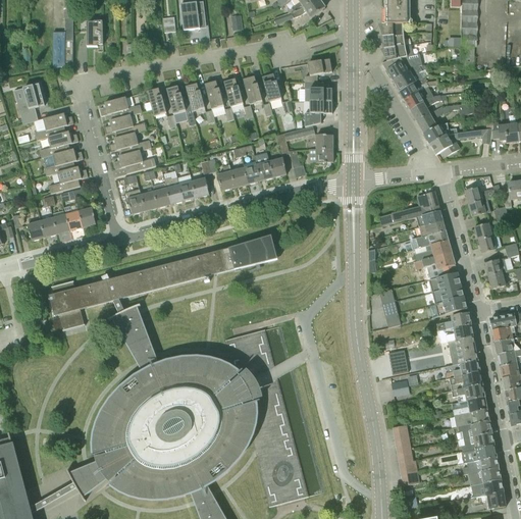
[(52,67),(72,63),(71,0),(63,0),(63,16),(64,16),(64,31),(52,31),(52,52),(52,65),(52,67)]
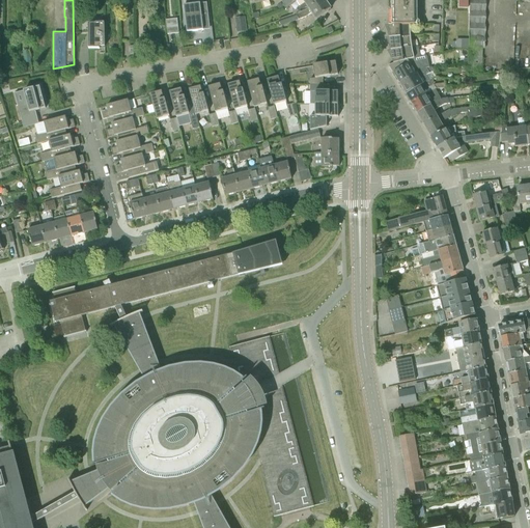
[(305,15),(311,10),(315,17),(330,6),(325,0),(317,0),(305,9),(278,19),(280,24),(305,15)]
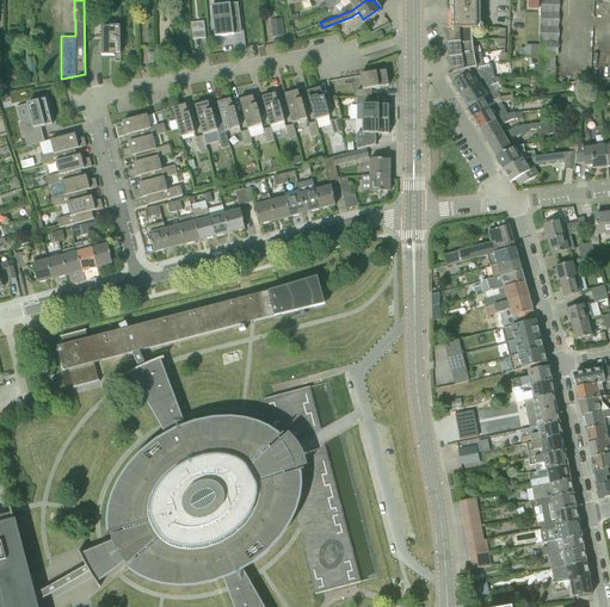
[(320,20),(320,22),(351,11),(365,0),(349,0),(350,1),(340,7),(343,12),(320,20)]
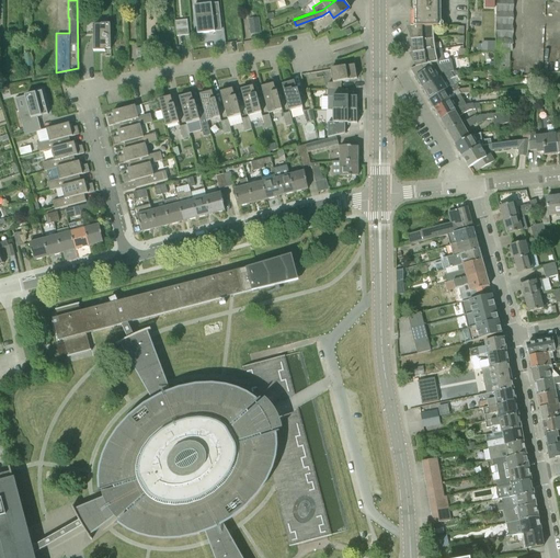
[(412,0),(413,9),(413,24),(433,24),(437,24),(437,9),(437,0),(412,0)]
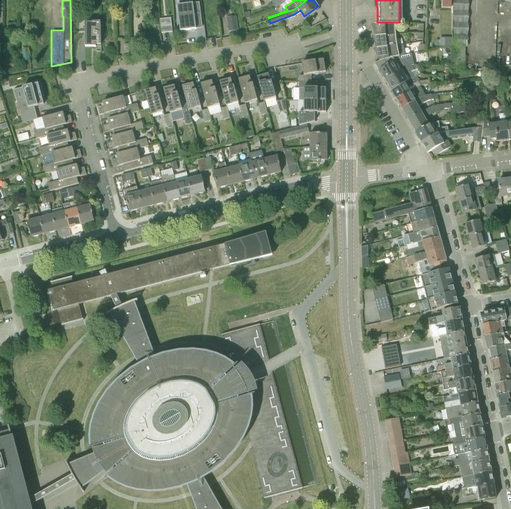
[(195,24),(201,23),(199,4),(192,5),(192,1),(176,3),(179,28),(195,26),(195,24)]
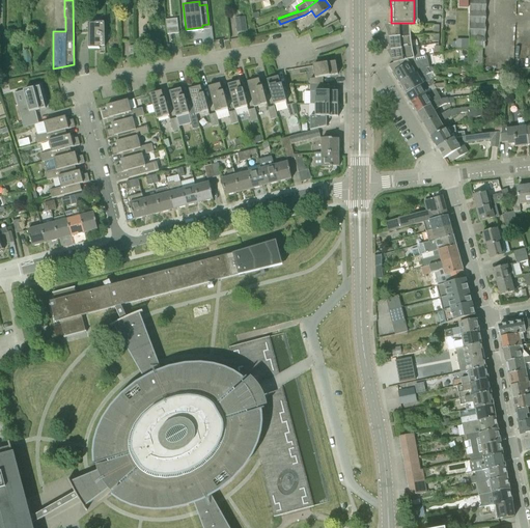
[(236,30),(246,28),(244,14),(234,16),(236,30)]
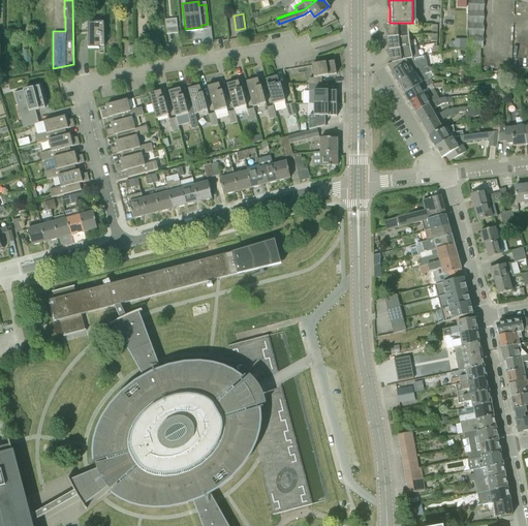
[(164,18),(165,32),(177,31),(176,17),(164,18)]
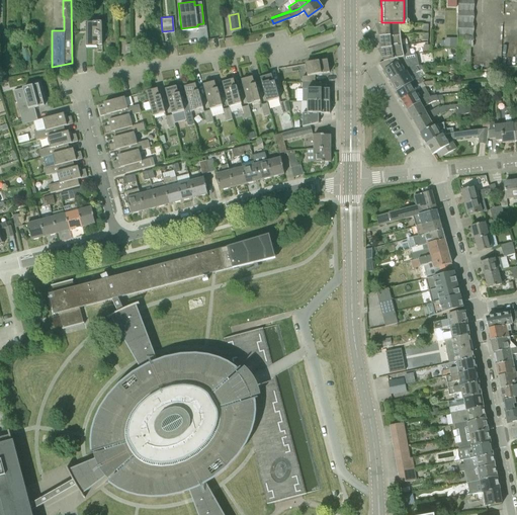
[(93,20),(85,20),(86,46),(96,45),(96,44),(101,44),(101,19),(93,19),(93,20)]
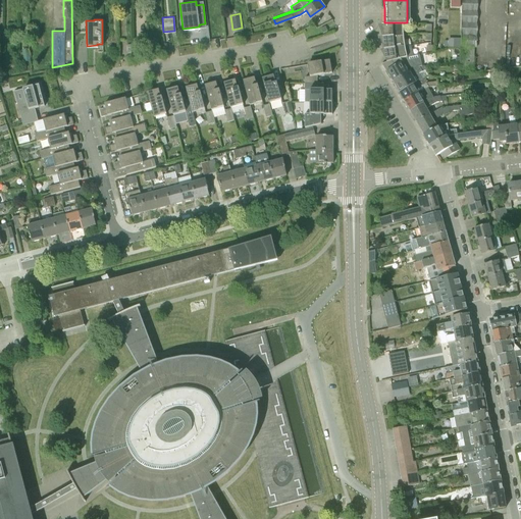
[(382,35),(403,34),(403,26),(403,22),(384,22),(381,22),(381,28),(382,28),(382,35)]
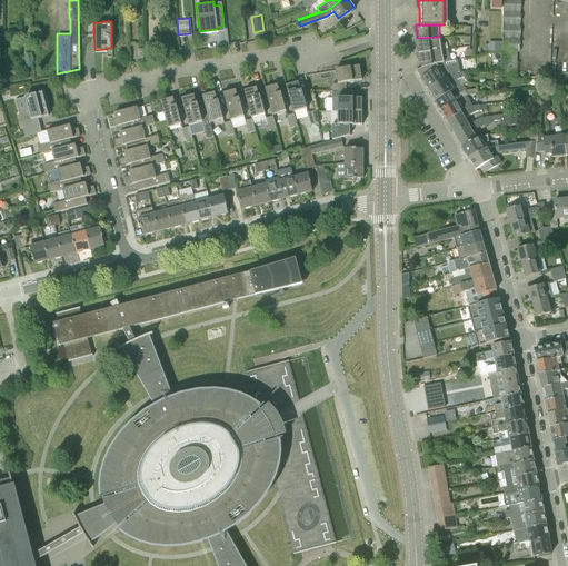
[(419,51),(441,49),(439,40),(439,37),(417,38),(416,38),(417,43),(418,43),(419,51)]
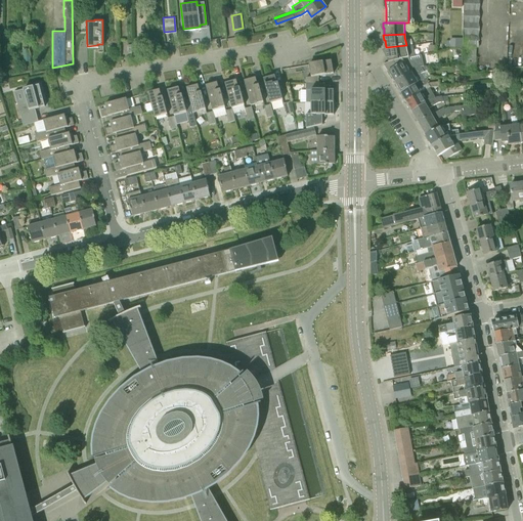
[(449,39),(449,45),(463,45),(463,36),(449,36),(449,39)]
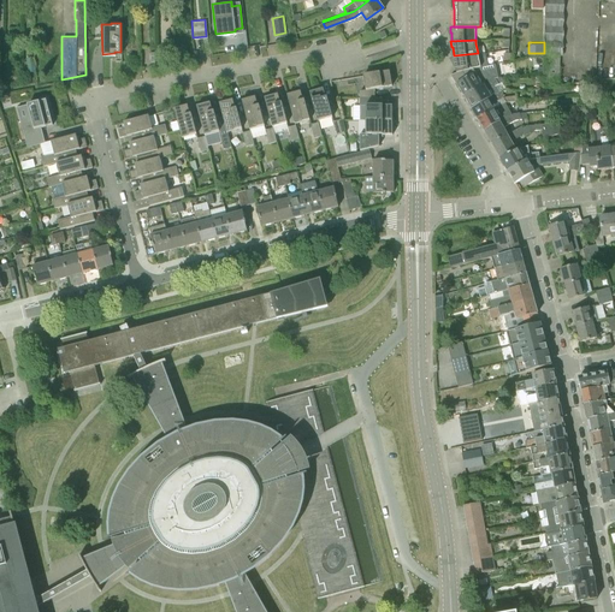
[(455,71),(472,67),(480,65),(478,53),(454,55),(453,55),(454,61),(455,61),(456,70),(455,70),(455,71)]
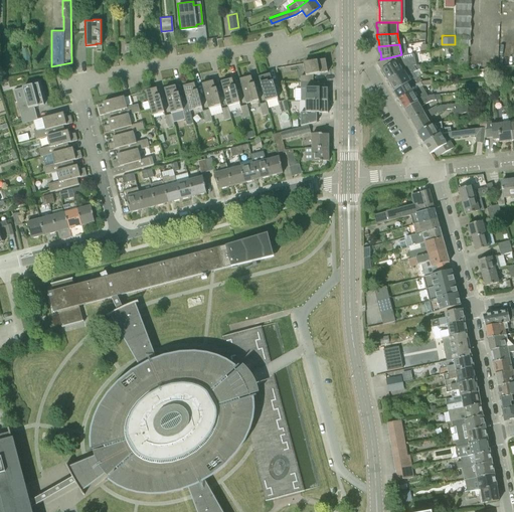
[(467,44),(455,44),(454,70),(467,69),(467,44)]
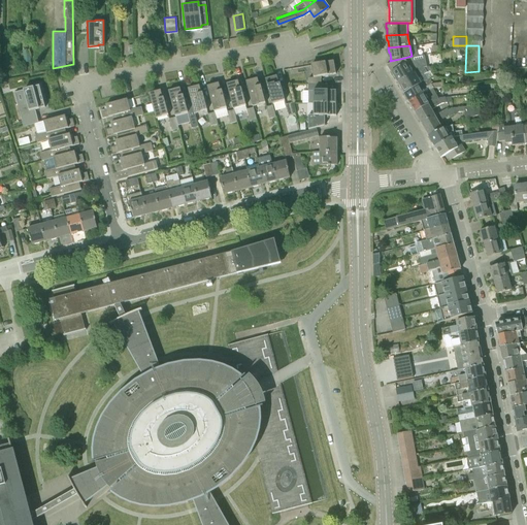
[(386,62),(396,80),(422,66),(418,60),(409,65),(406,60),(404,58),(390,61),(386,62)]
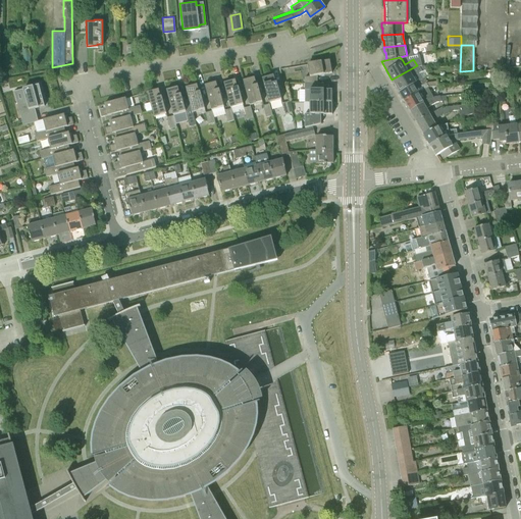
[(316,73),(331,70),(328,58),(314,60),(308,59),(308,60),(308,62),(307,62),(309,74),(304,75),(304,81),(316,81),(316,73)]
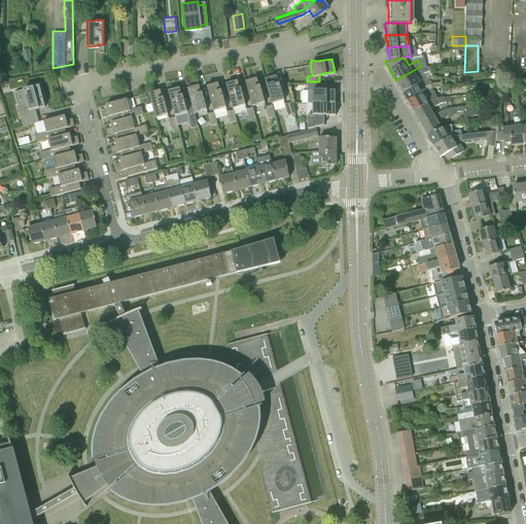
[(401,91),(420,80),(417,75),(429,68),(427,65),(421,66),(395,80),(401,91)]
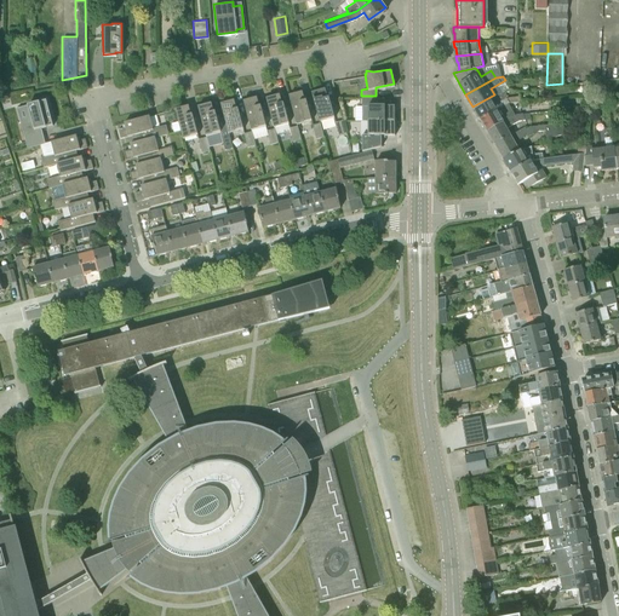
[(326,96),(324,86),(310,90),(319,120),(333,115),(328,96),(326,96)]
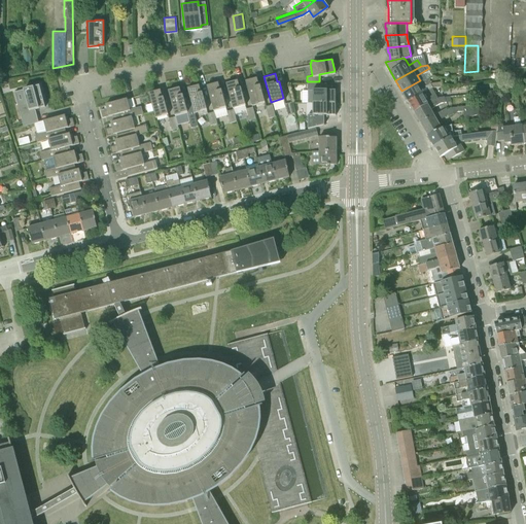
[(256,76),(245,79),(251,104),(264,101),(259,83),(258,83),(256,76)]
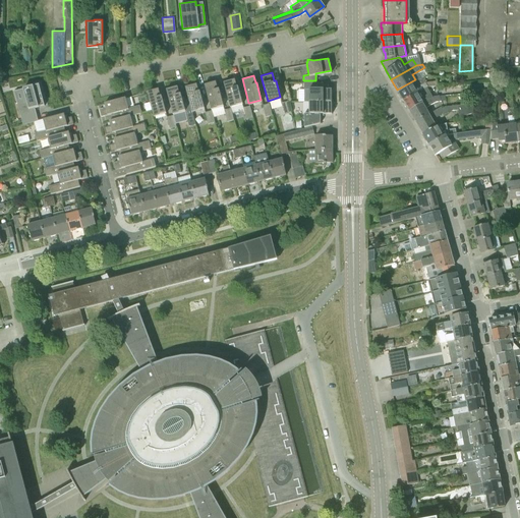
[(403,99),(427,84),(432,83),(434,83),(434,79),(424,80),(424,75),(421,75),(415,79),(397,90),(403,99)]
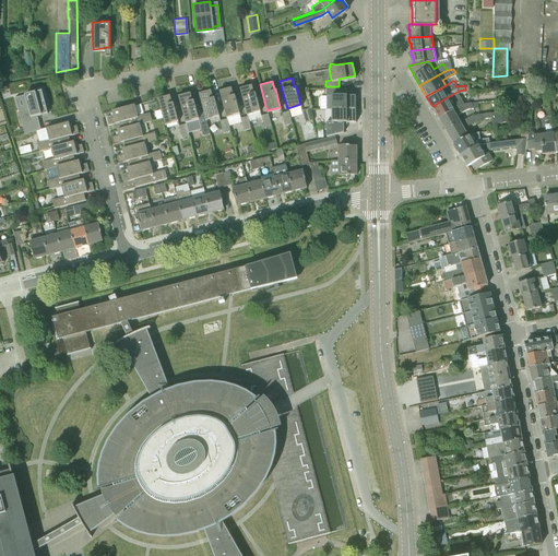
[(246,113),(260,109),(254,91),(253,91),(251,83),(239,86),(246,113)]
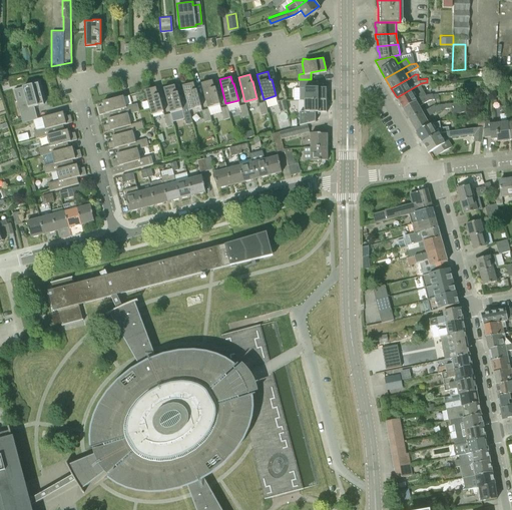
[(206,106),(219,102),(214,85),(213,86),(211,78),(200,81),(206,106)]
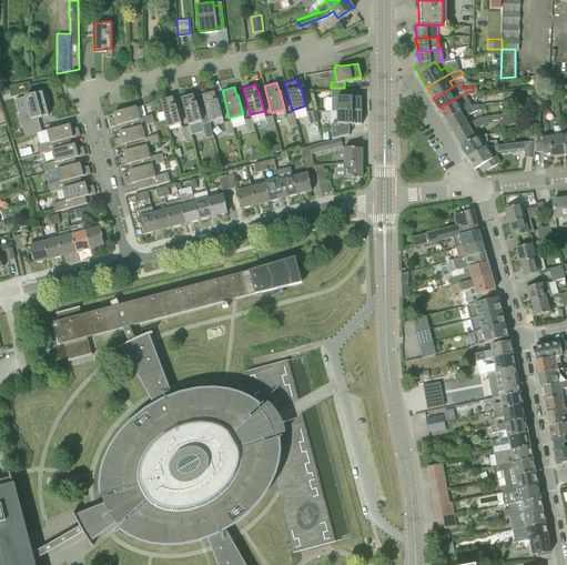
[(336,109),(361,109),(361,94),(344,94),(344,88),(331,88),(331,96),(336,96),(336,109)]
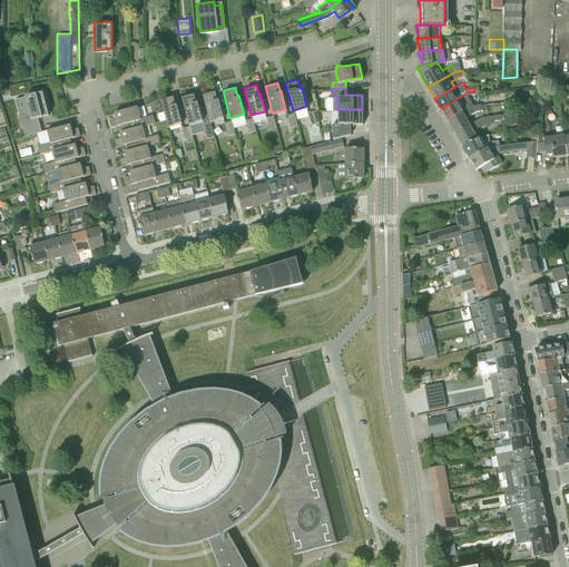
[(25,135),(41,130),(37,116),(48,114),(41,90),(21,96),(26,109),(18,110),(25,135)]
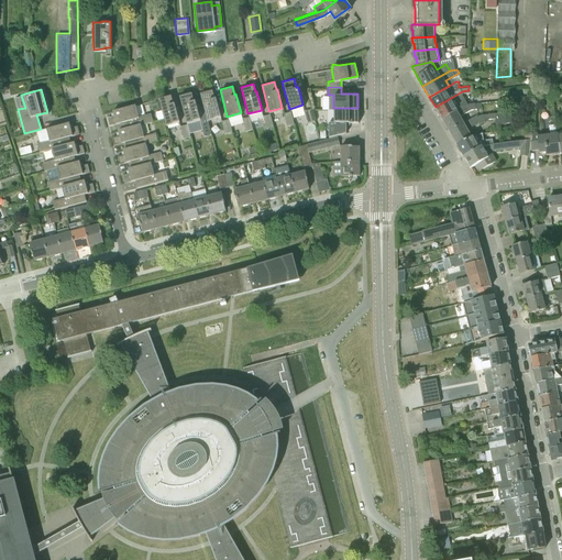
[(207,119),(220,116),(215,97),(213,97),(211,89),(199,91),(202,105),(207,119)]
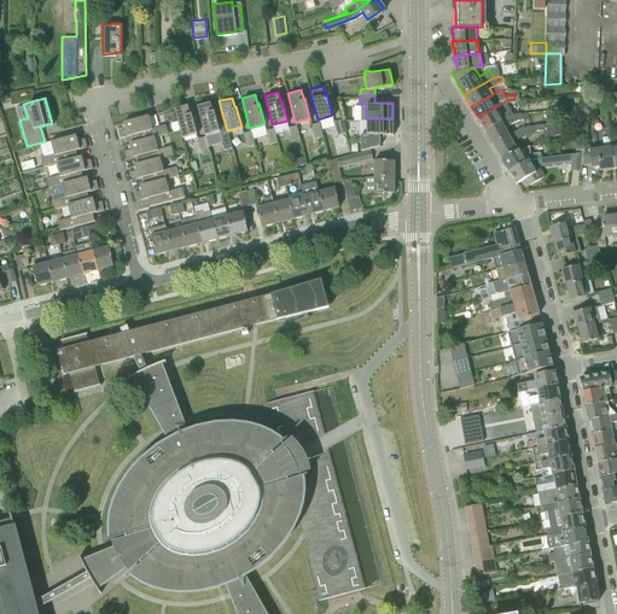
[(219,129),(220,133),(223,147),(231,145),(227,132),(227,130),(222,115),(215,117),(214,109),(211,109),(209,100),(196,104),(204,133),(219,129)]
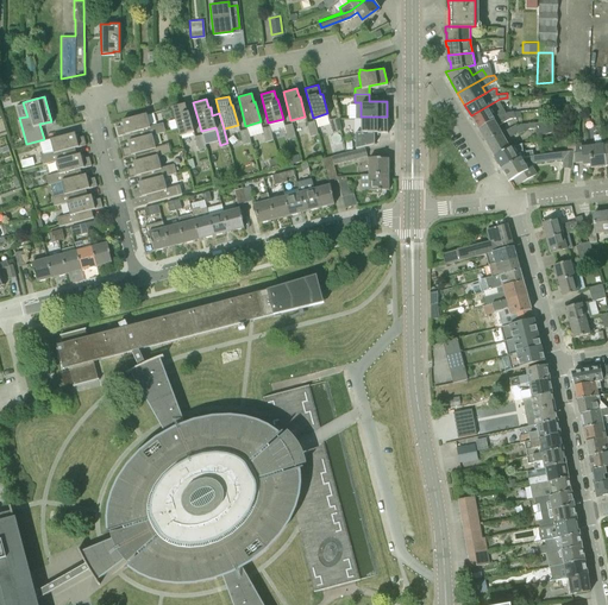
[(471,115),(477,127),(502,113),(506,111),(500,99),(471,115)]
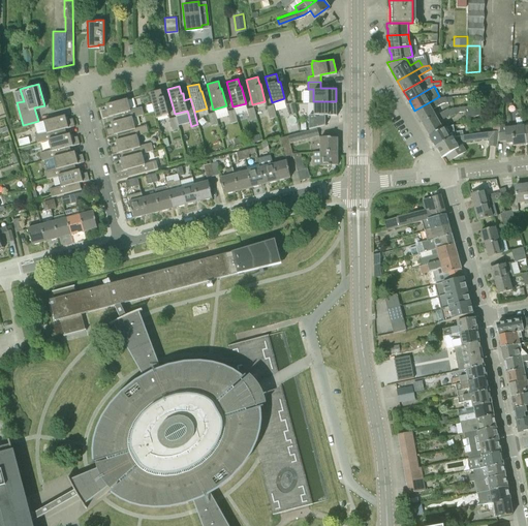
[(155,116),(167,113),(163,95),(162,96),(160,88),(149,91),(155,116)]
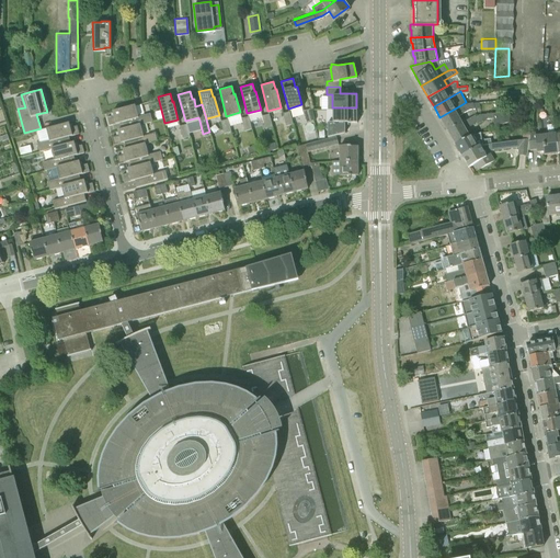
[(447,129),(461,121),(457,114),(468,107),(473,106),(479,105),(478,101),(472,101),(466,102),(463,104),(440,117),(447,129)]
